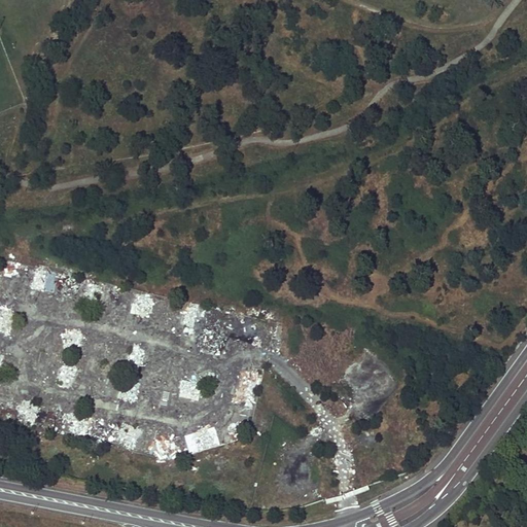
[(53,293),(57,273),(37,269),(33,289),(53,293)]
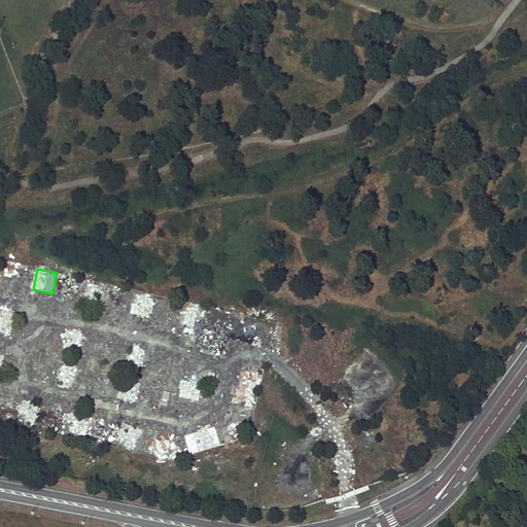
[(128,324),(132,316),(119,310),(115,318),(128,324)]
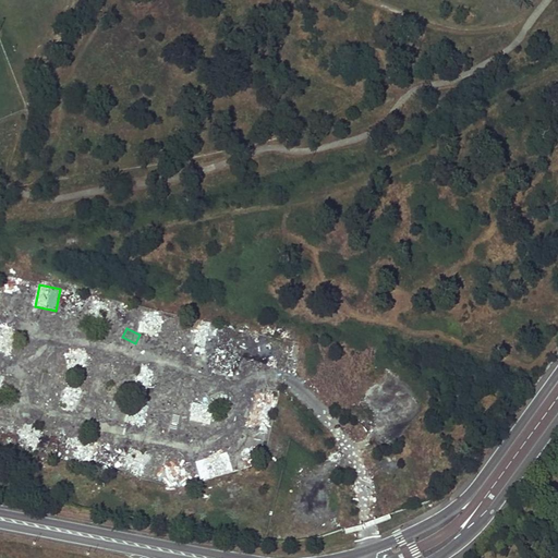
[(74,370),(72,349),(47,352),(49,373),(74,370)]
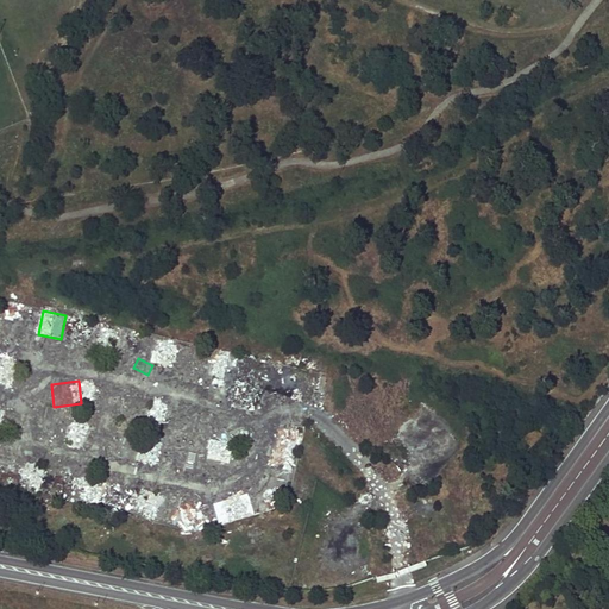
[(163,421),(164,400),(156,399),(154,421),(163,421)]
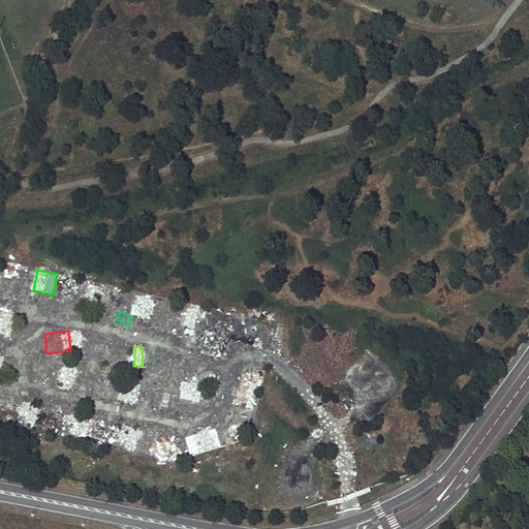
[(254,395),(258,373),(247,371),(243,393),(254,395)]
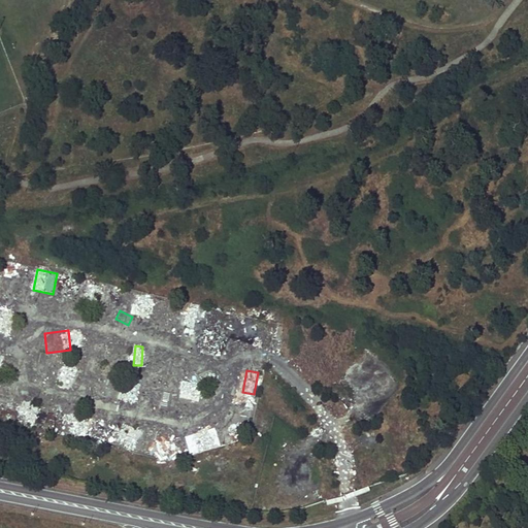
[(198,400),(199,390),(182,388),(180,398),(198,400)]
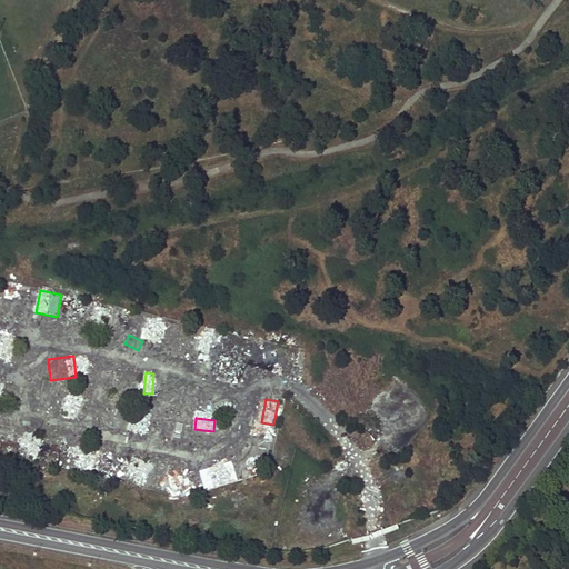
[(268,453),(269,445),(247,440),(246,449),(268,453)]
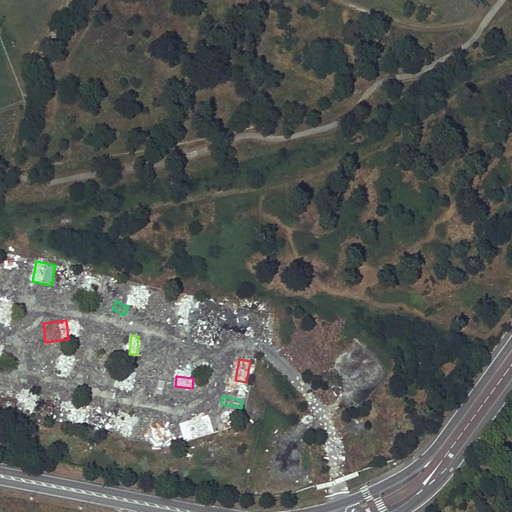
[(118,433),(126,435),(132,416),(124,413),(118,433)]
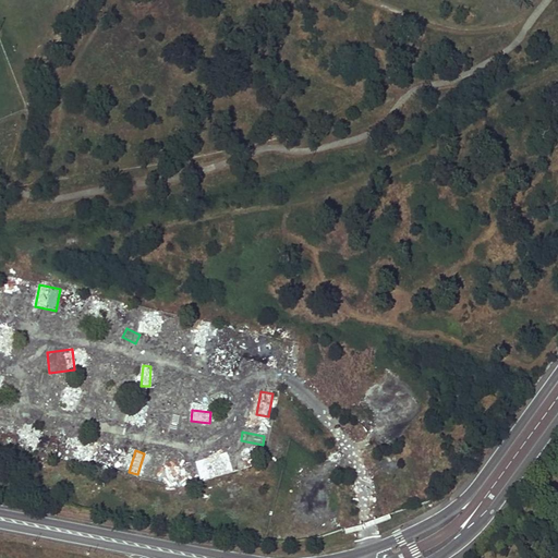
[(198,482),(233,474),(229,452),(194,460),(198,482)]
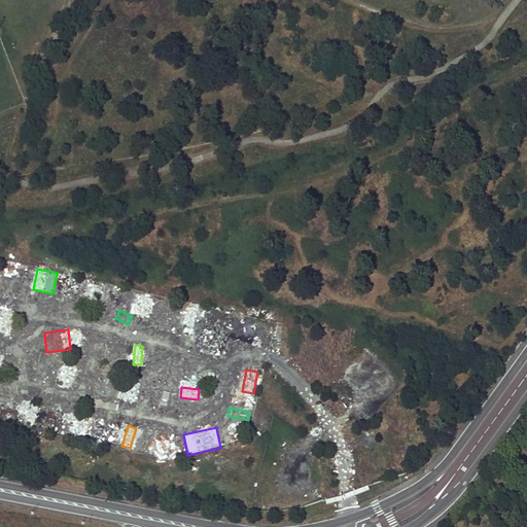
[(161,434),(144,430),(141,448),(157,451),(161,434)]
